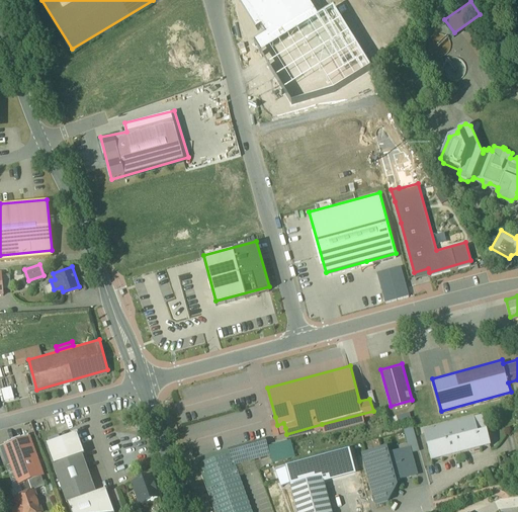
[(12,382),(2,386),(6,397),(15,394),(12,382)]
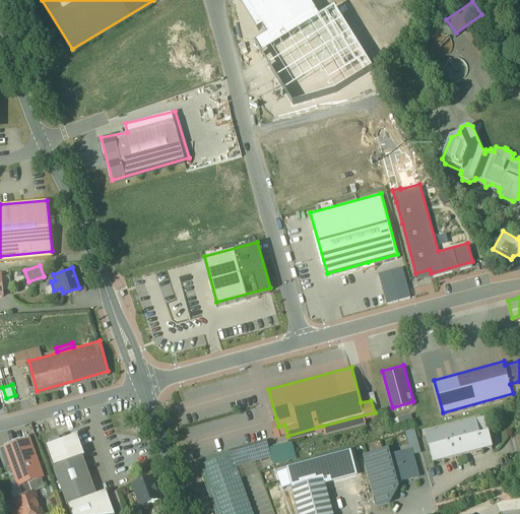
[(484,414),(475,416),(483,446),(493,444),(484,414)]
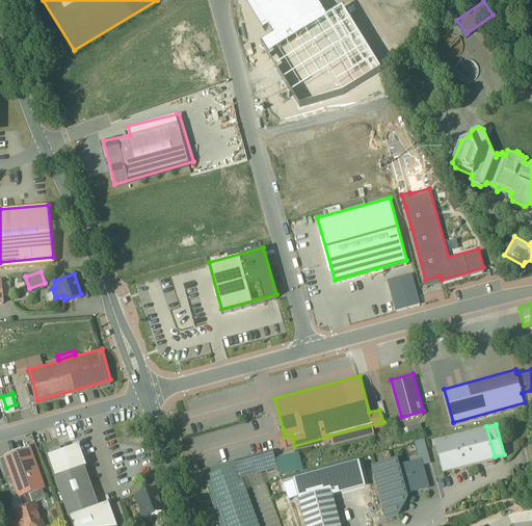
[(486,426),(435,440),(444,470),(495,456),(486,426)]
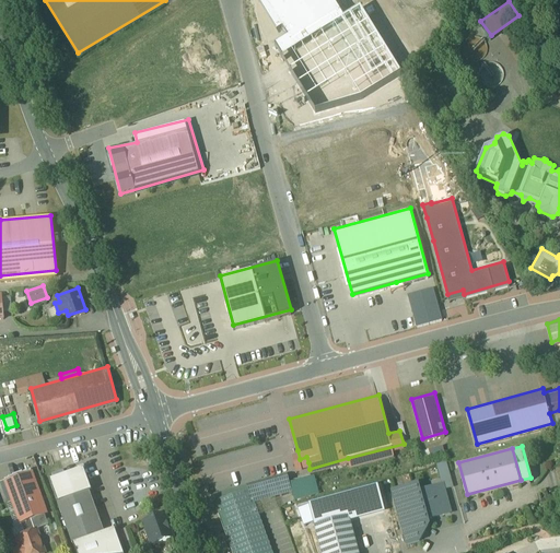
[(306,457),(300,459),(298,450),(292,453),(296,467),(308,462),(306,457)]
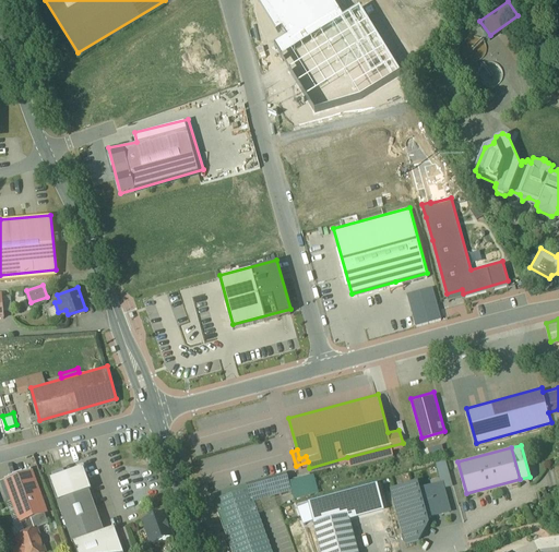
[(49,476),(58,498),(90,487),(81,465),(49,476)]
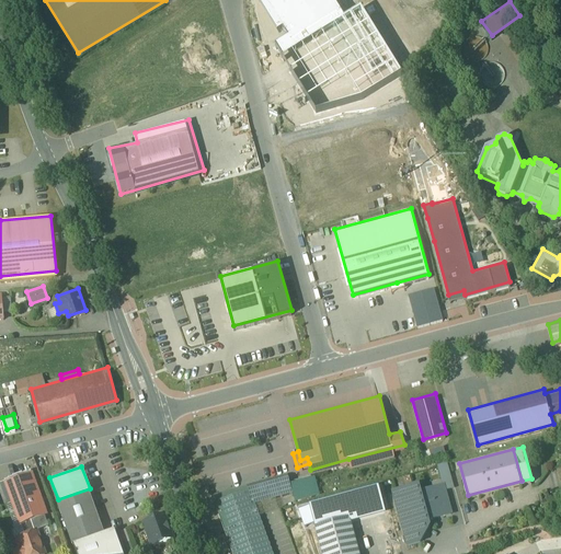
[(31,469),(6,477),(21,520),(24,519),(26,526),(25,527),(26,532),(36,529),(31,517),(46,510),(31,469)]
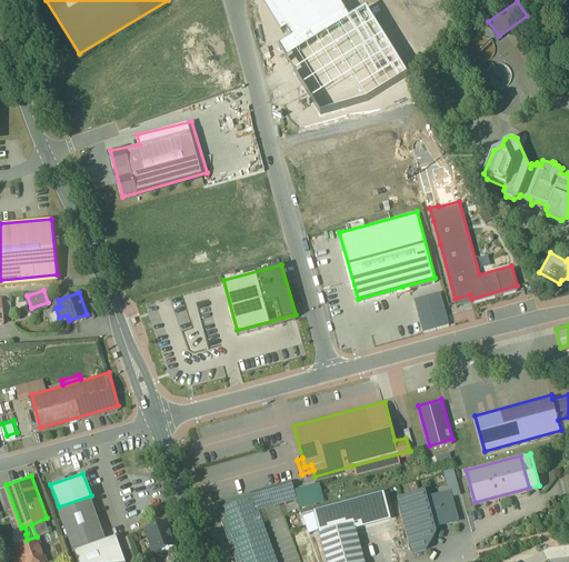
[(291,477),(257,487),(262,505),(297,495),(291,477)]
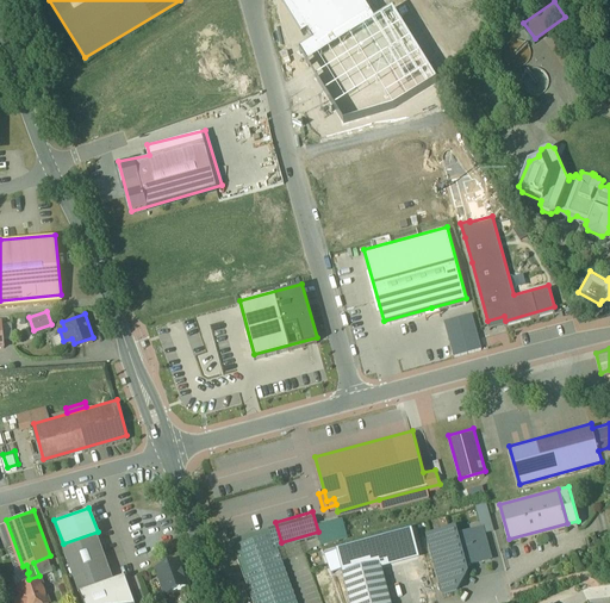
[(400,524),(404,541),(419,538),(416,521),(400,524)]
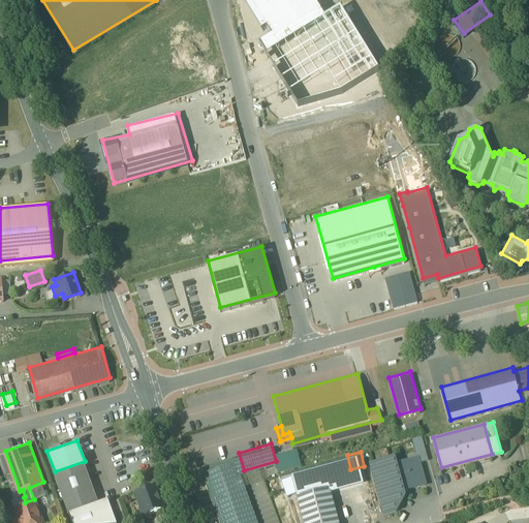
[(258,522),(234,454),(201,463),(222,522),(258,522)]
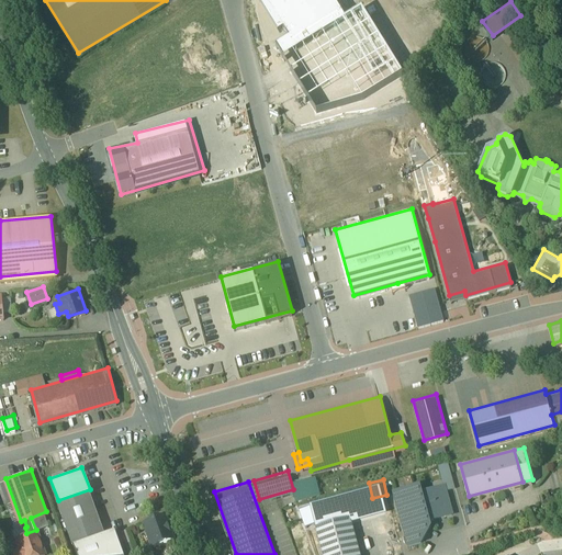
[(419,482),(394,489),(408,542),(422,539),(430,522),(422,488),(419,482)]
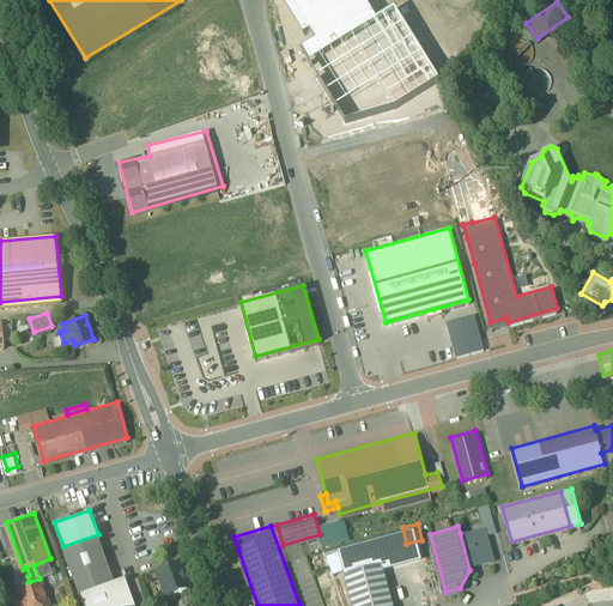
[(473,529),(460,533),(468,564),(493,557),(486,531),(474,534),(473,529)]
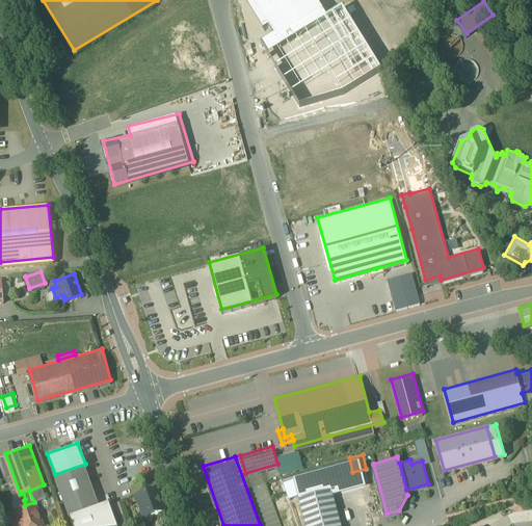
[(85,464),(55,474),(70,515),(99,503),(85,464)]
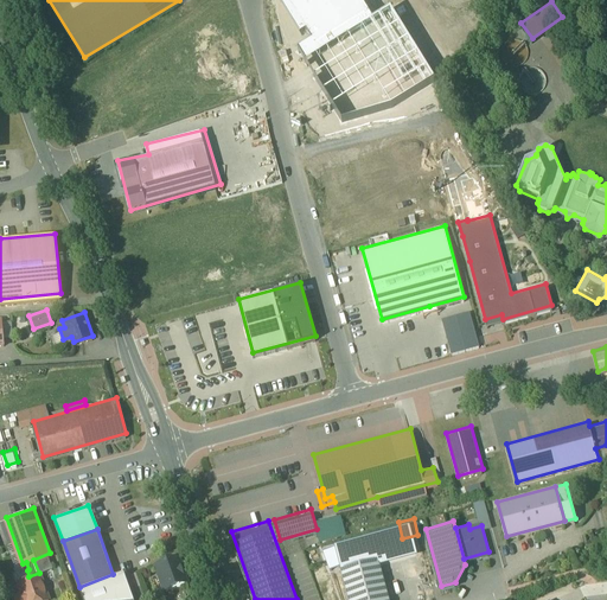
[(178,554),(157,561),(166,586),(186,579),(184,570),(185,570),(183,561),(180,561),(178,554)]
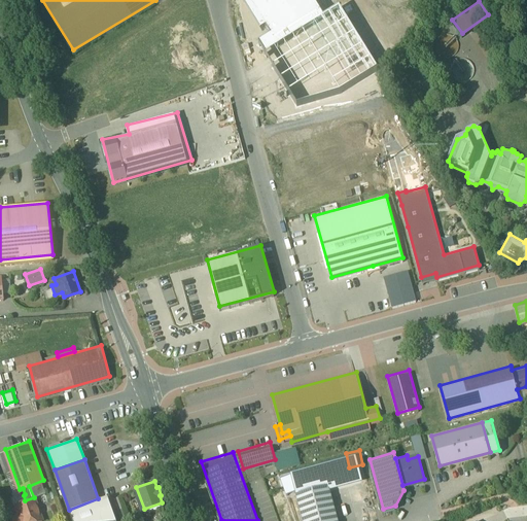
[(338,520),(328,483),(296,491),(304,520),(338,520)]
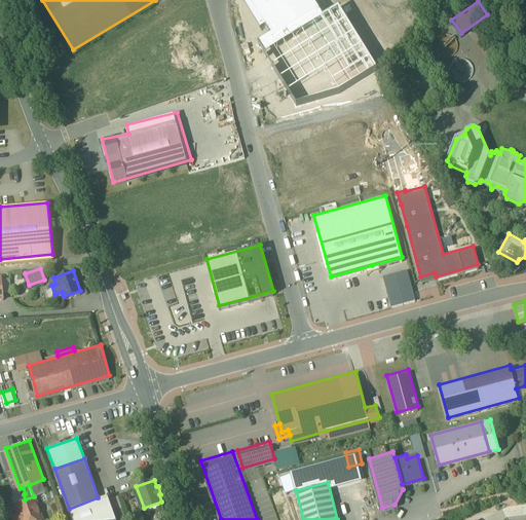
[(25,499),(16,503),(20,512),(15,514),(14,517),(15,519),(33,519),(42,517),(35,495),(34,496),(25,499)]
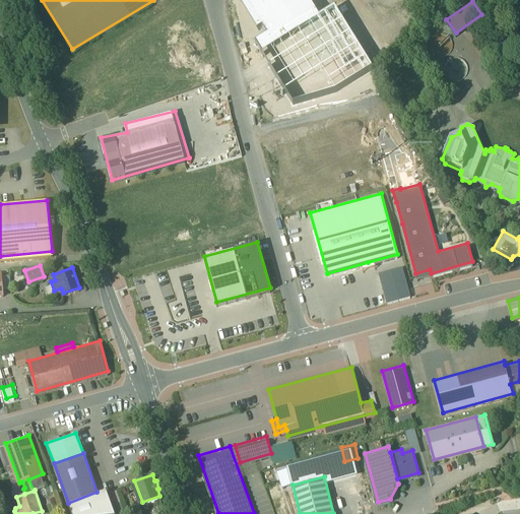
[(114,513),(106,490),(96,492),(68,503),(71,513),(114,513)]
